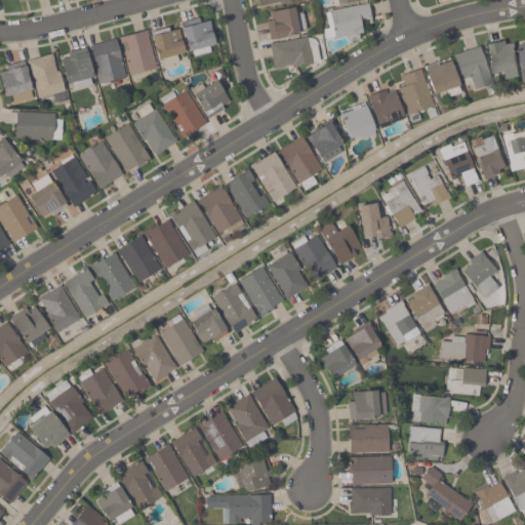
[(361,25),(371,24),(368,5),(323,12),(327,41),(362,36),(361,25)]
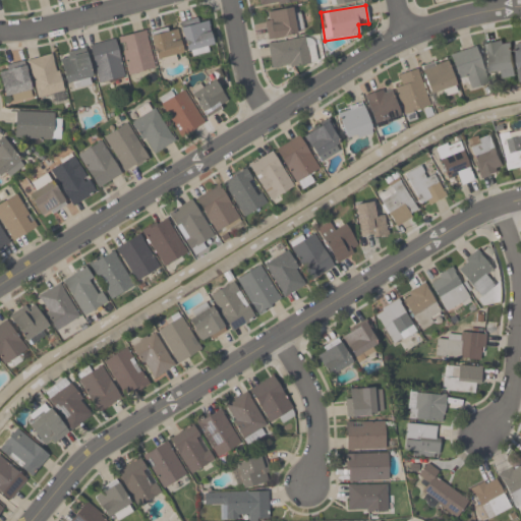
[(303,33),(298,6),(263,14),(269,41),(303,33)]
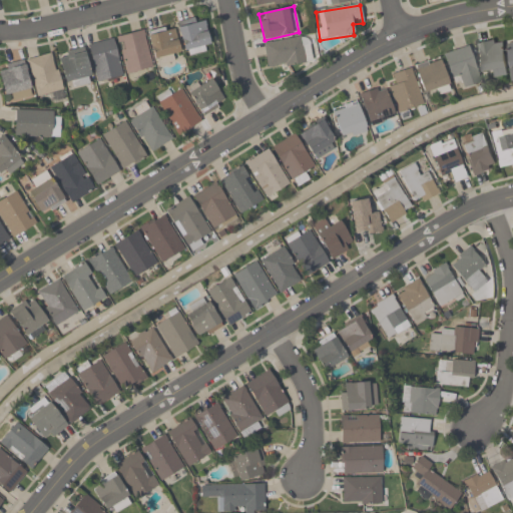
[(177,25),(186,56),(211,49),(202,18),(177,25)]
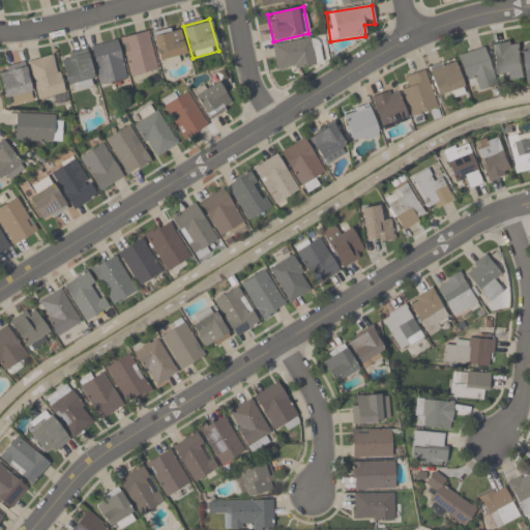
[(158,62),(185,60),(182,30),(155,33),(158,62)]
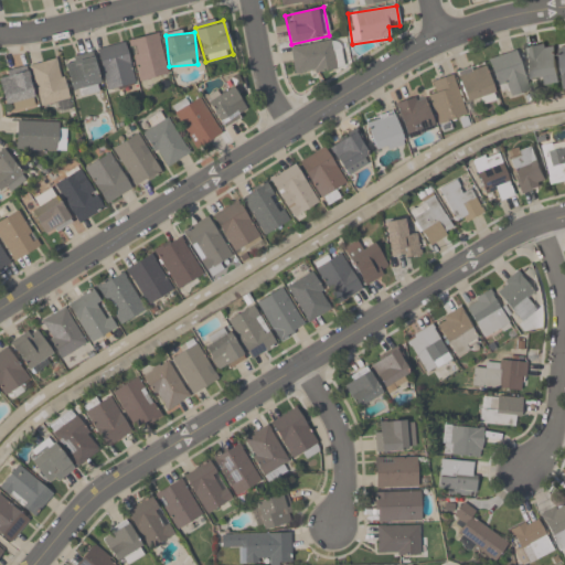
[(159,34),(130,40),(139,82),(168,76),(159,34)]
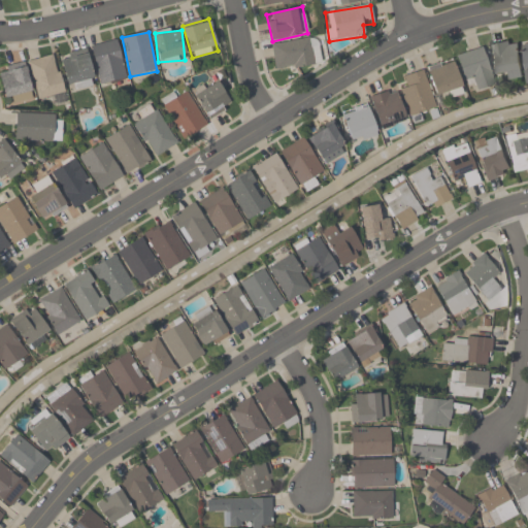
[(271,44),(274,71),(319,66),(315,38),(271,44)]
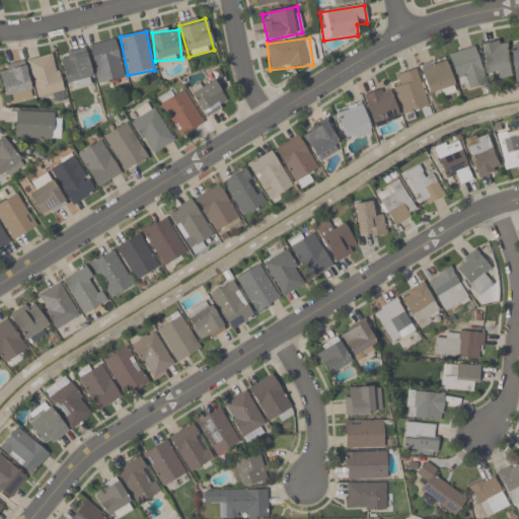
[(88,46),(98,84),(125,76),(115,39),(88,46)]
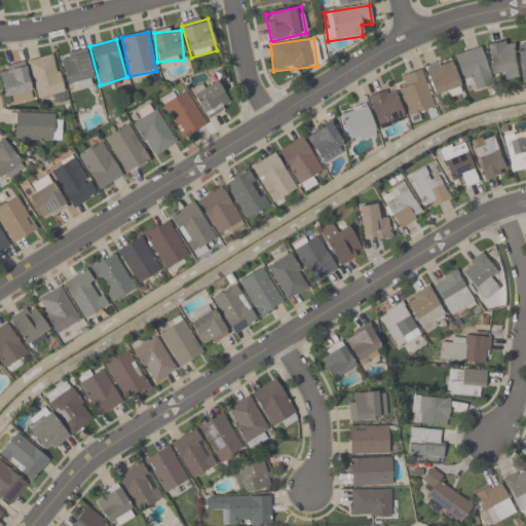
[(493,73),(503,72),(504,80),(521,78),(516,41),(488,45),(493,73)]
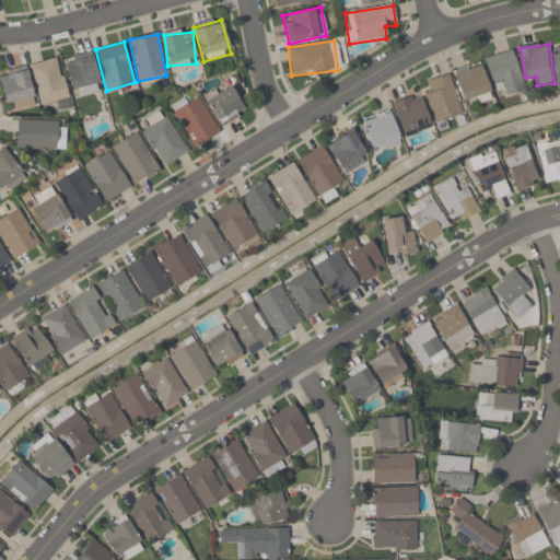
[(483,58),(491,89),(502,85),(505,95),(523,91),(512,50),(483,58)]
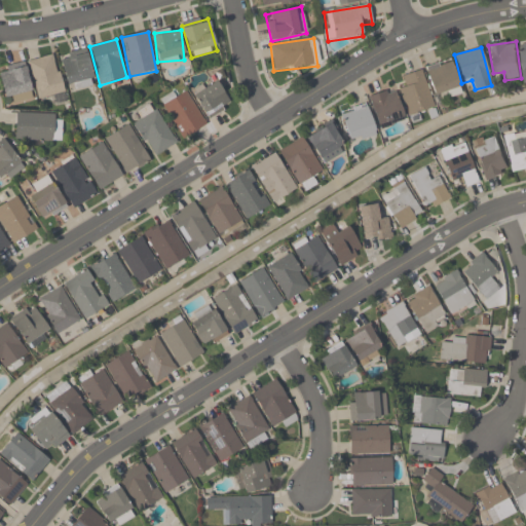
[(62,53),(67,89),(94,86),(88,49),(62,53)]
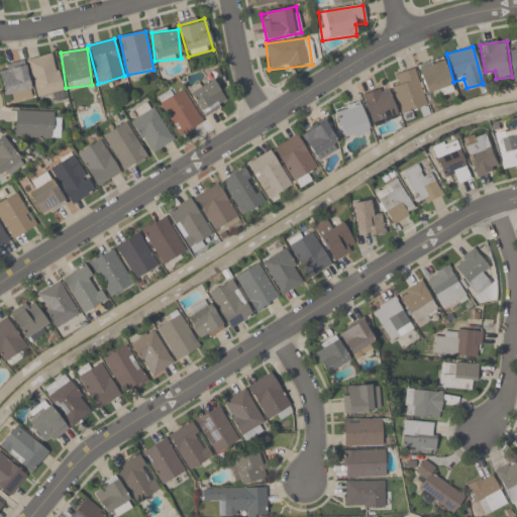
[(54,54),(27,61),(37,99),(64,92),(54,54)]
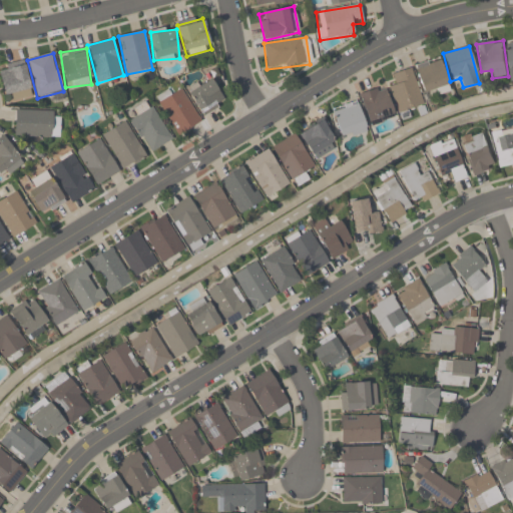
[(414,65),(423,93),(448,85),(440,57),(414,65)]
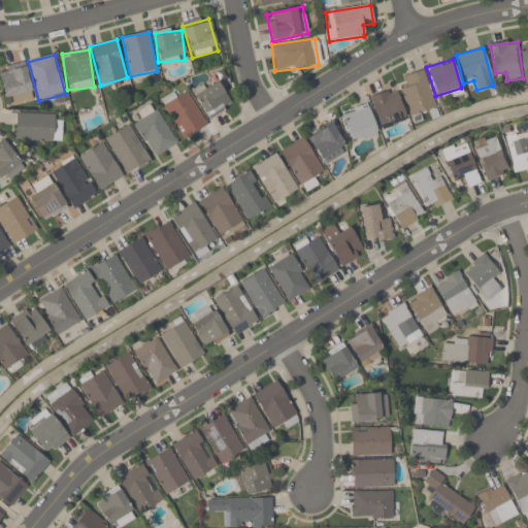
[(33,98),(25,63),(0,68),(0,78),(6,104),(33,98)]
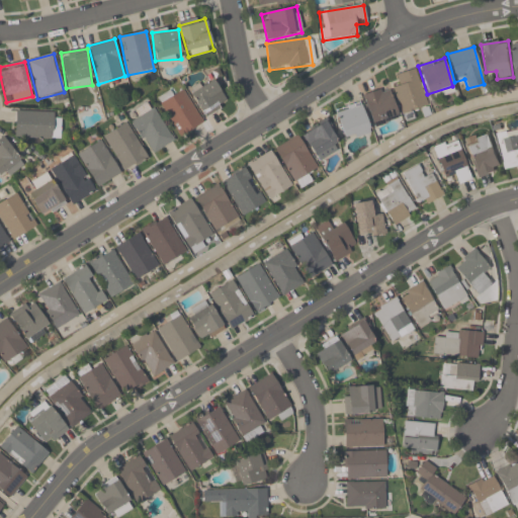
[(396,75),(399,86),(394,87),(401,114),(427,107),(416,69),(396,75)]
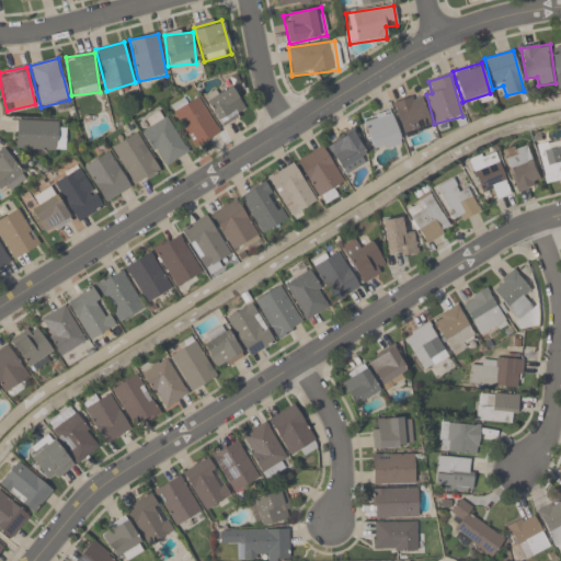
[(221,128),(247,113),(231,86),(205,101),(221,128)]
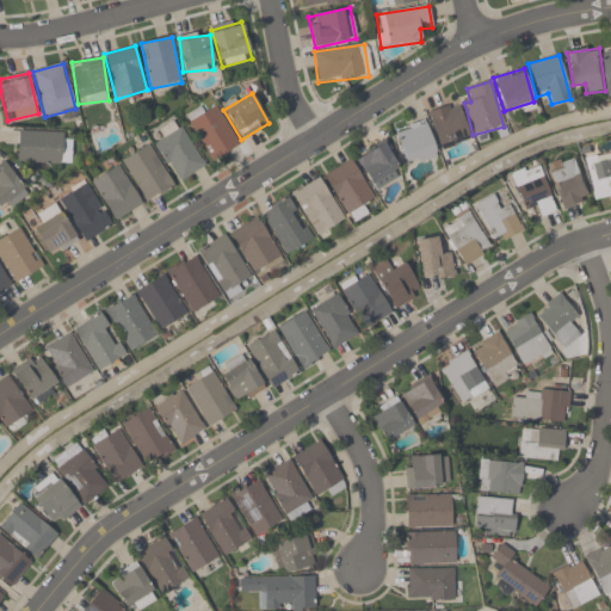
[(469,142),(460,104),(429,111),(438,149),(469,142)]
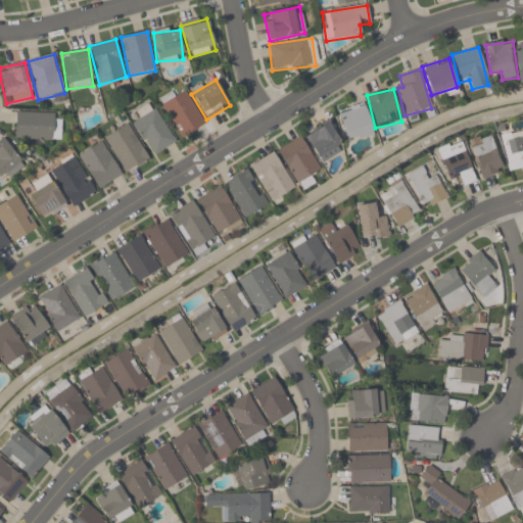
[(158,99),(182,139),(205,125),(185,91),(177,96),(174,90),(158,99)]
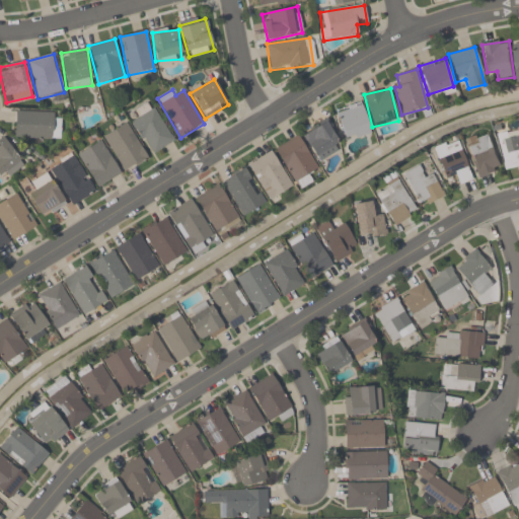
[(174,142),(150,100),(127,114),(151,155),(174,142)]
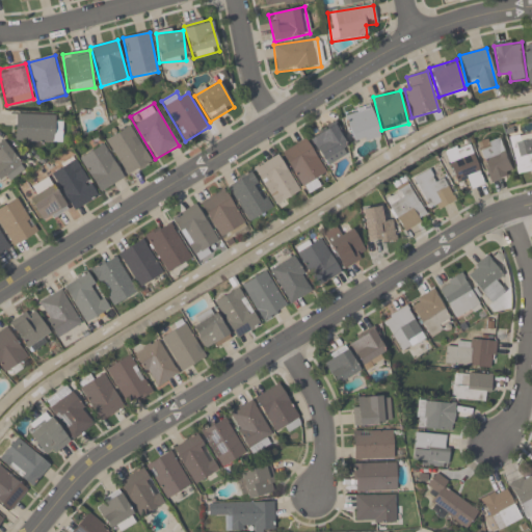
[(379,135),(370,106),(344,115),(354,144),(379,135)]
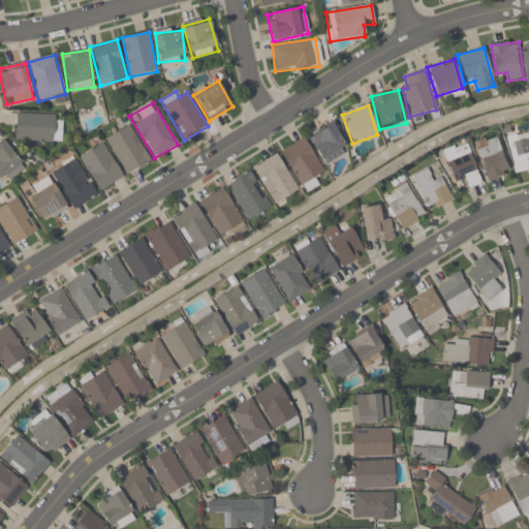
[(61,143),(61,114),(14,114),(14,143),(61,143)]
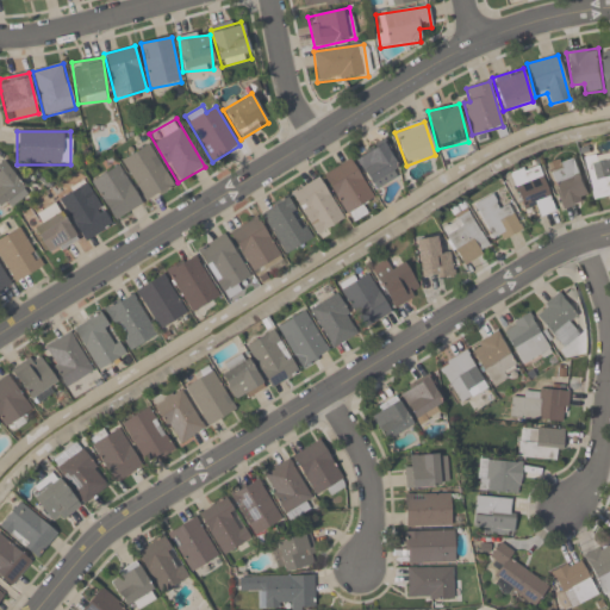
[(371,186),(399,168),(383,143),(354,161),(371,186)]
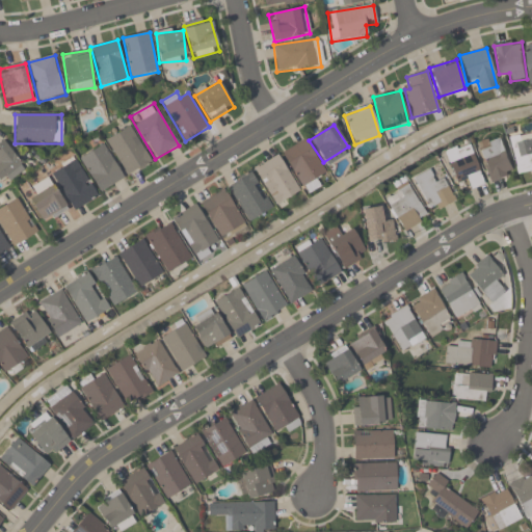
[(152,163),(130,126),(106,140),(128,178),(152,163)]
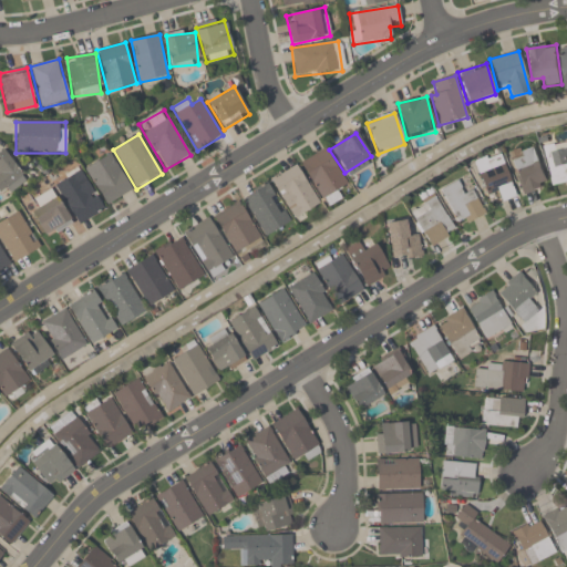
[(554,186),(566,182),(566,142),(545,147),(554,186)]
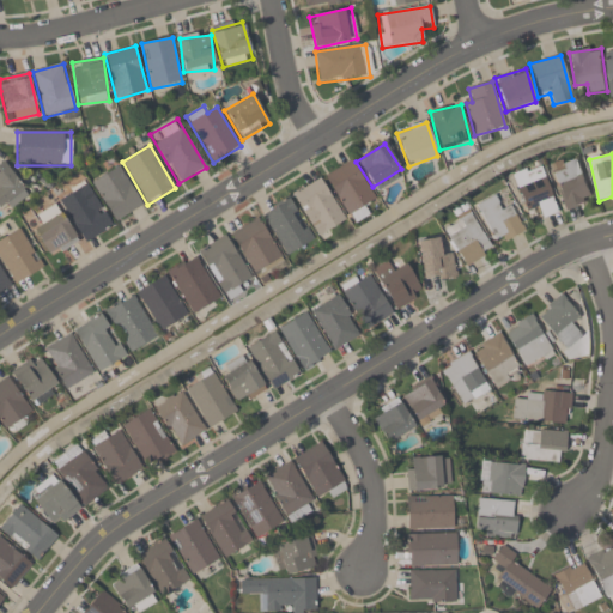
[(593,201),(578,157),(550,167),(565,211),(593,201)]
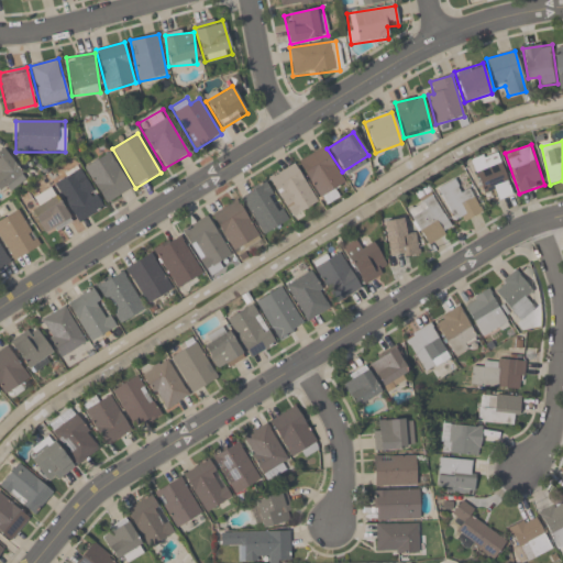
[(335,198),(331,190),(343,185),(324,146),(299,159),(321,205),(335,198)]
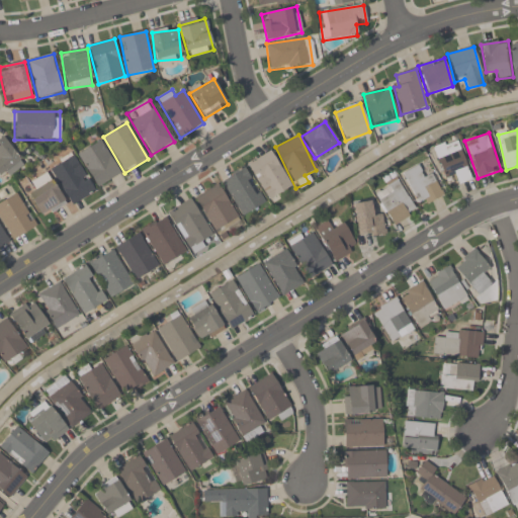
[(0,138),(0,175),(5,181),(24,163),(1,137),(0,138)]
